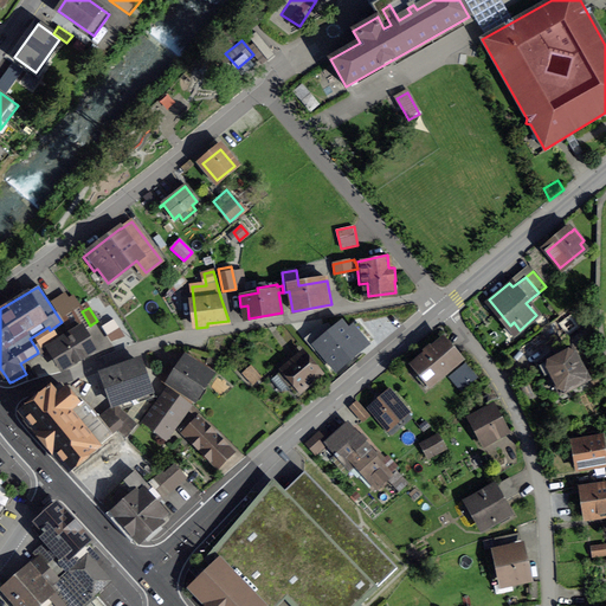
[(339,331),(345,340),(348,337),(360,353),(384,333),(373,318),(354,335),(346,326),(339,331)]
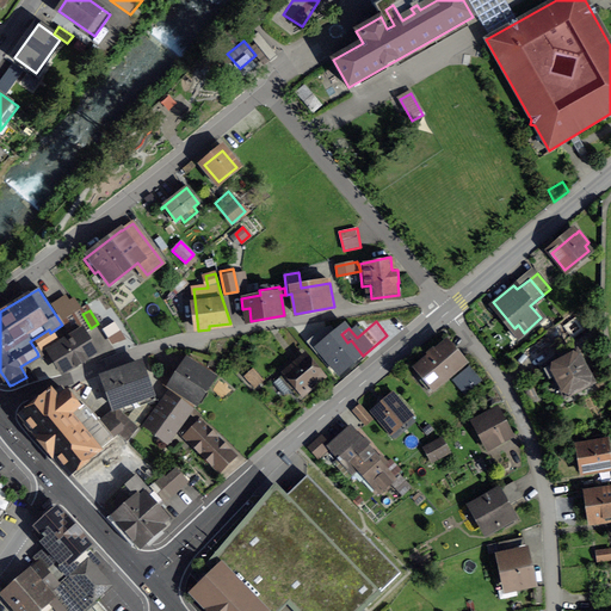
[(94,352),(78,323),(54,338),(56,340),(48,345),(50,347),(49,349),(63,371),(94,352)]
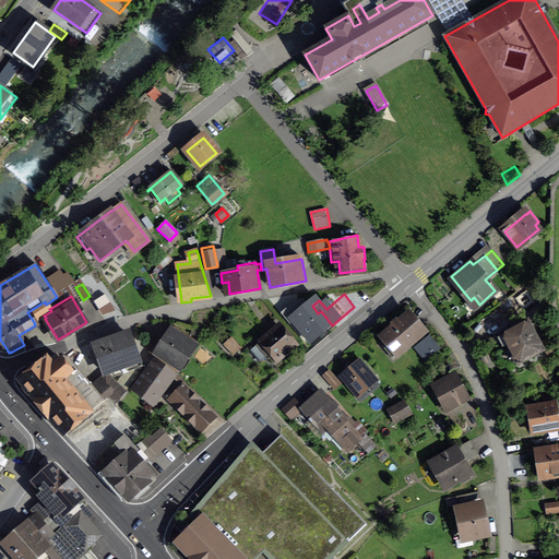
[(45,301),(27,312),(34,322),(44,316),(51,311),(49,309),(47,305),(46,305),(45,301)]
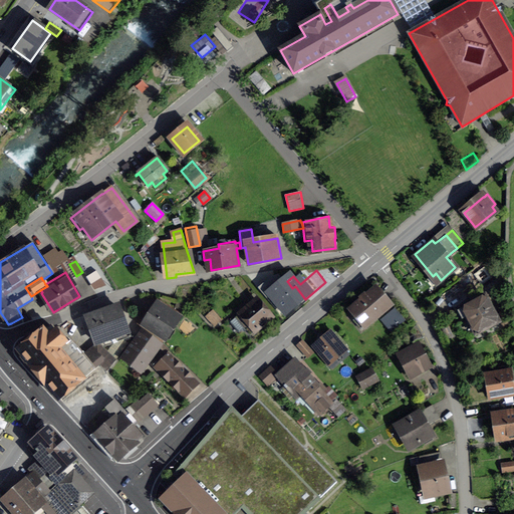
[(498,322),(484,296),(478,299),(474,292),(481,288),(477,282),(464,289),(472,303),(462,308),(463,309),(458,311),(462,318),(467,316),(476,334),(498,322)]
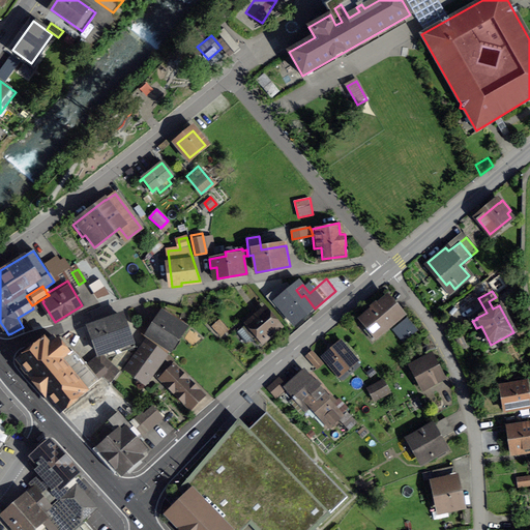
[(373,311),(361,320),(367,328),(364,330),(373,340),(403,315),(388,297),(379,305),(376,303),(371,307),(373,311)]
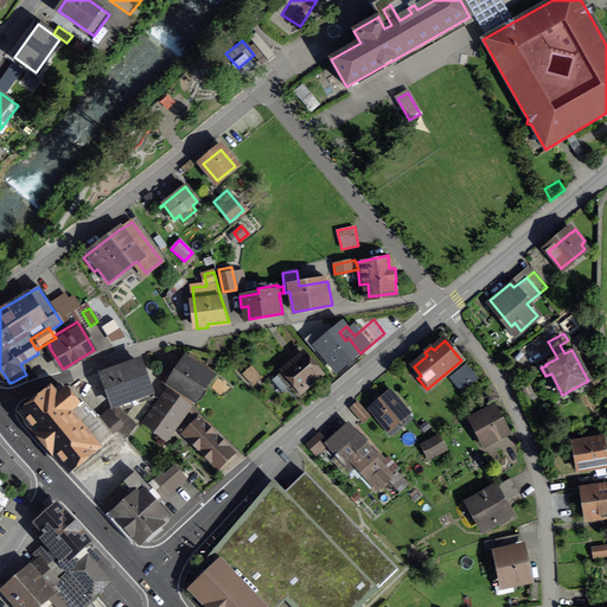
[(189,356),(168,385),(192,401),(212,371),(189,356)]
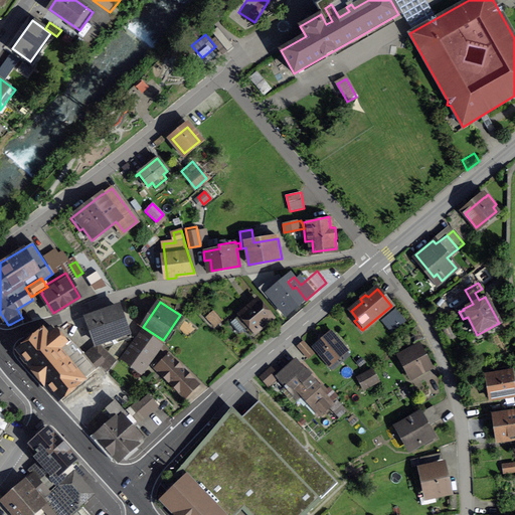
[(235,318),(249,337),(271,321),(255,302),(235,318)]
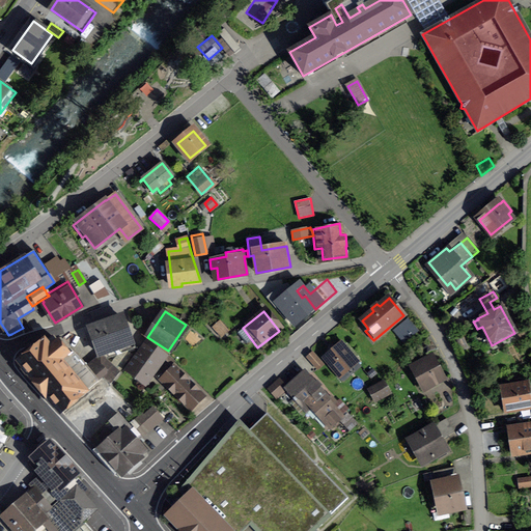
[(132,355),(128,351),(135,347),(131,334),(129,335),(123,318),(121,319),(120,315),(90,327),(99,351),(105,348),(107,354),(116,350),(116,347),(120,346),(122,351),(119,355),(123,358),(115,368),(119,371),(132,355)]
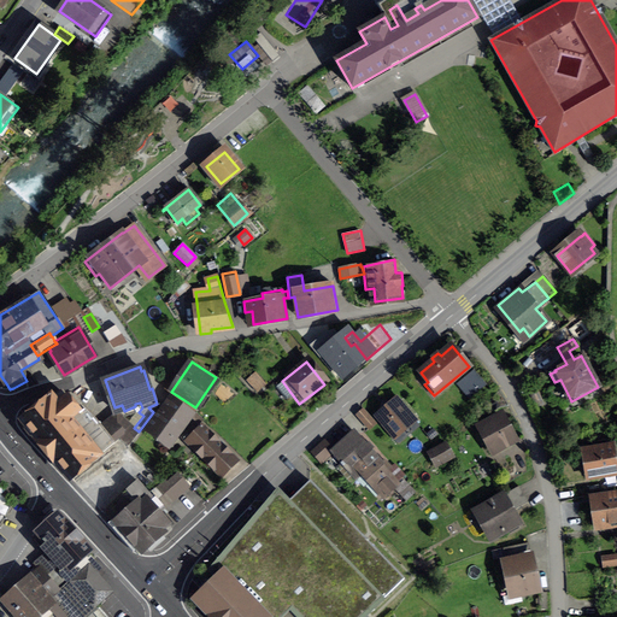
[(248,381),(257,391),(264,385),(256,375),(248,381)]
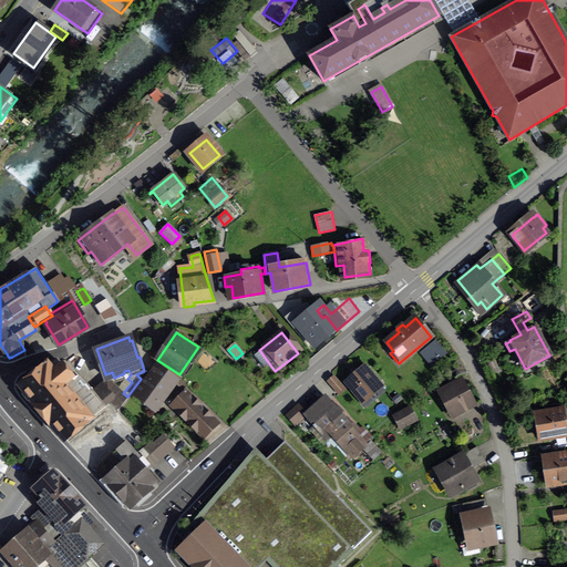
[(65,440),(105,406),(93,393),(83,381),(72,371),(69,374),(57,360),(49,364),(42,370),(42,369),(20,387),(43,414),(65,440)]
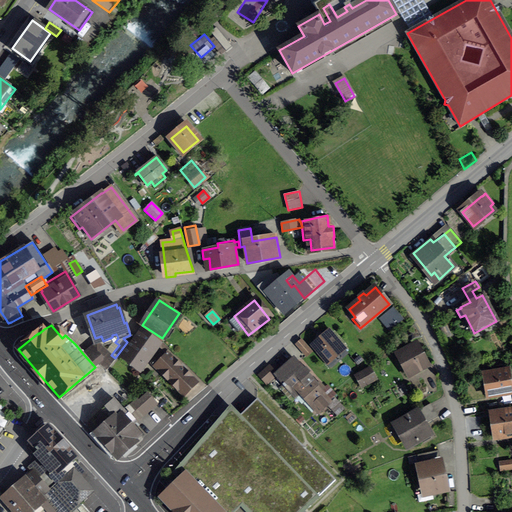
[(133,341),(122,356),(142,370),(162,343),(144,330),(135,343),(133,341)]
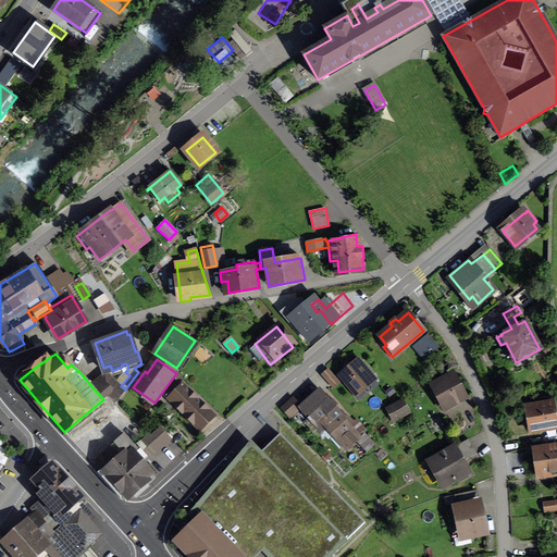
[(341,375),(356,394),(356,396),(358,399),(360,399),(379,384),(358,360),(341,375)]
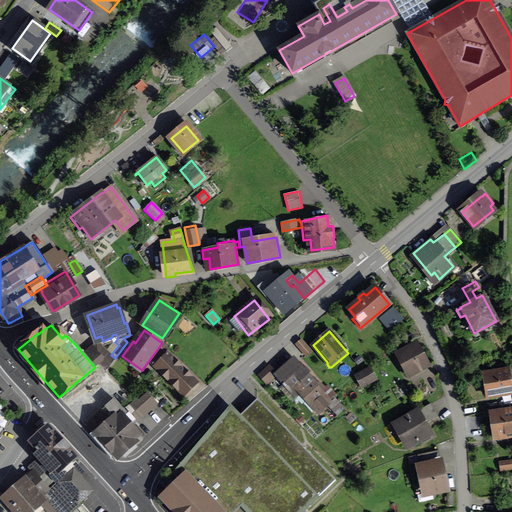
[(296,345),(306,356),(311,351),(301,340),(296,345)]
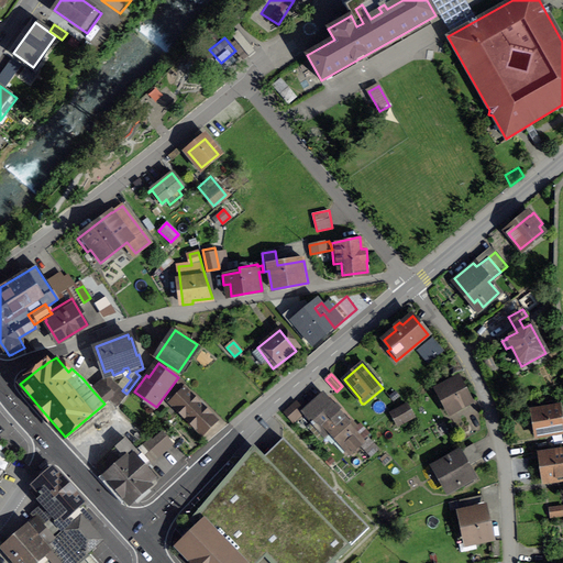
[(107,378),(92,390),(105,404),(109,399),(116,406),(125,395),(107,378)]
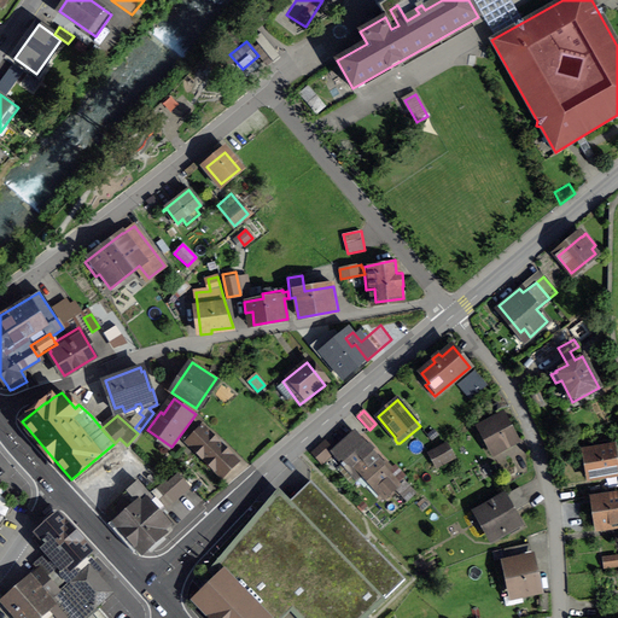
[(514,441),(501,417),(482,427),(483,431),(479,433),(488,448),(491,445),(494,452),(514,441)]
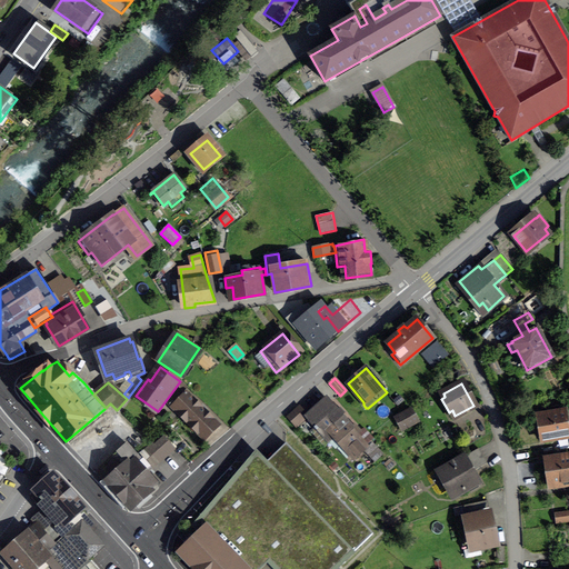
[(168,403),(203,438),(218,423),(188,393),(182,398),(178,393),(168,403)]
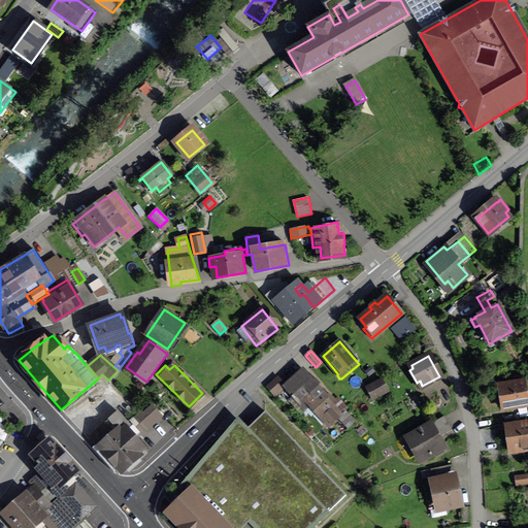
[(286,387),(285,387),(292,396),(292,397),(294,399),(295,398),(305,408),(311,403),(329,422),(339,413),(326,397),(327,396),(304,370),(286,387)]
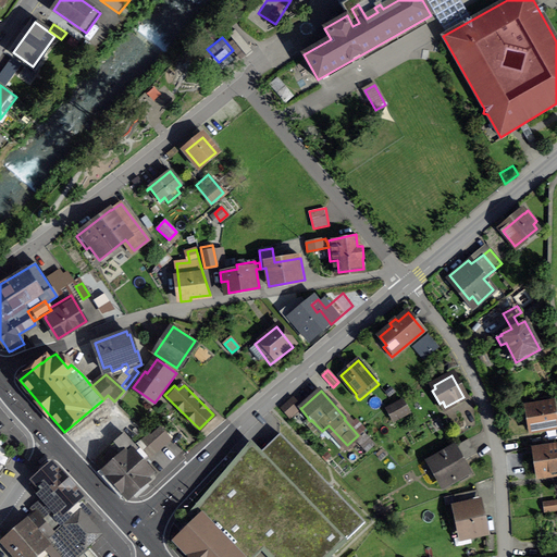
[(282,408),(291,418),(300,408),(301,408),(294,398),(282,408)]
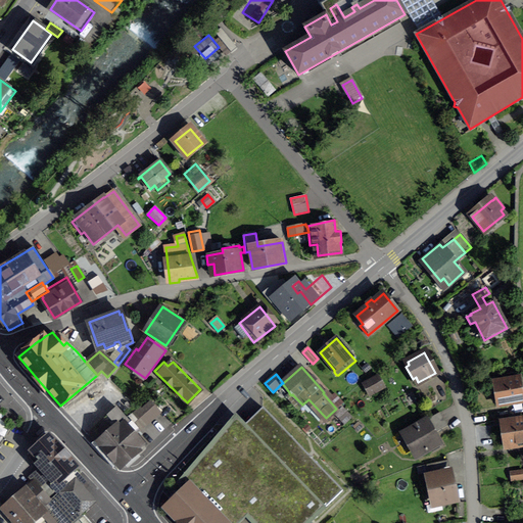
[(364,383),(370,395),(384,388),(378,376),(364,383)]
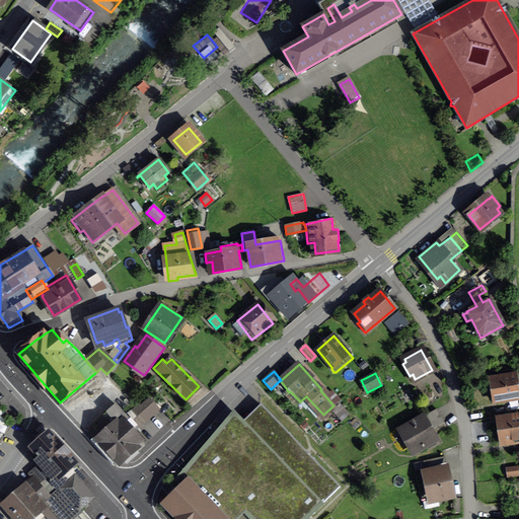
[(493,378),(496,399),(518,395),(518,394),(516,377),(503,379),(502,376),(493,378)]
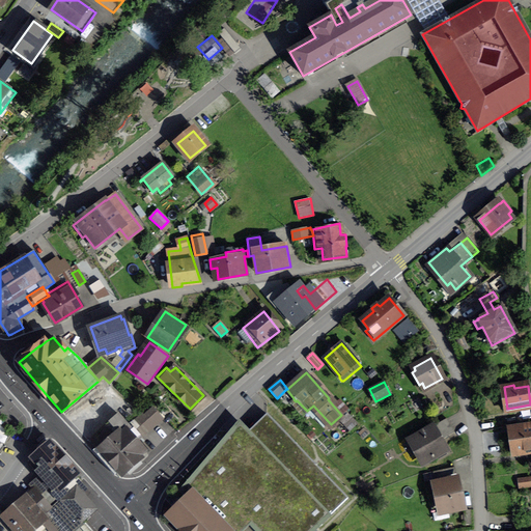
[(142,416),(140,414),(128,425),(117,414),(91,440),(119,472),(121,473),(124,472),(142,457),(140,455),(145,451),(137,442),(162,419),(151,408),(142,416)]
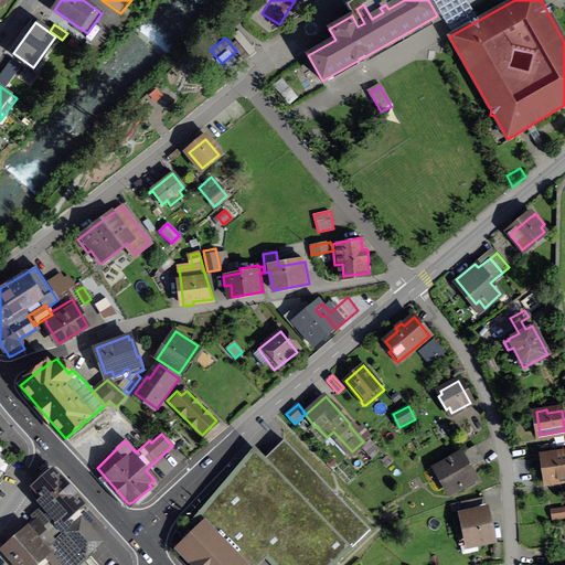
[(258,564),(266,557),(273,564),(333,564),(370,530),(284,440),(264,459),(268,464),(256,476),(244,462),(192,522),(200,529),(180,548),(195,564),(258,564)]
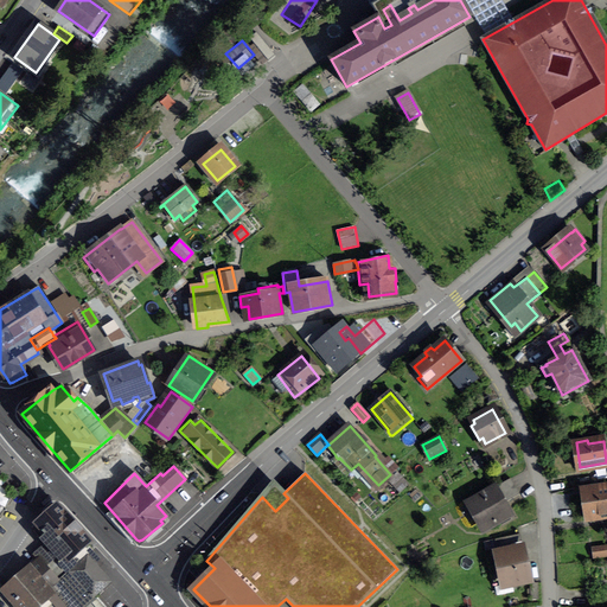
[(390,480),(400,490),(407,484),(397,474),(390,480)]
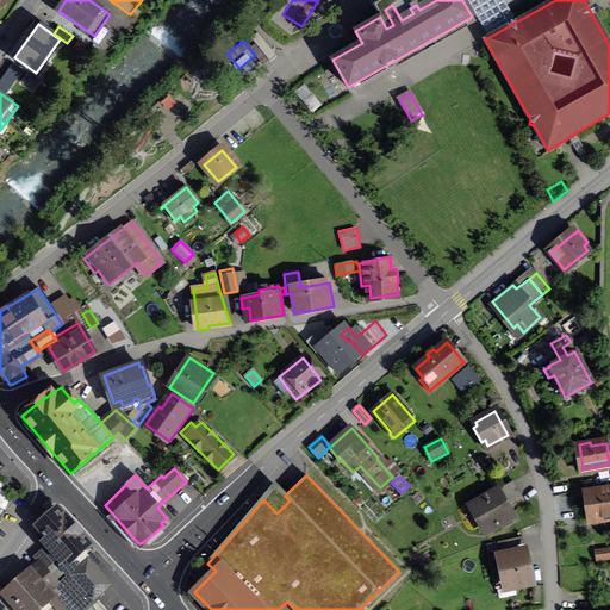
[(512,517),(505,505),(522,497),(514,481),(473,504),(479,514),(478,515),(486,531),(512,517)]
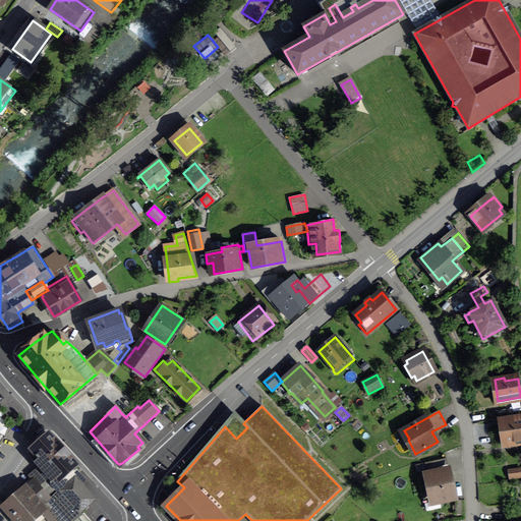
[(516,445),(515,442),(520,441),(520,419),(502,423),(505,446),(516,445)]
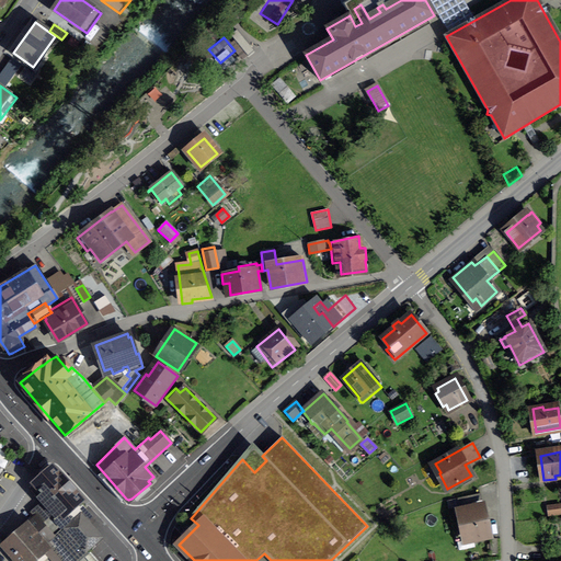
[(53,537),(64,527),(78,514),(86,507),(80,502),(81,501),(53,468),(34,484),(35,485),(31,490),(53,514),(42,525),(53,537)]
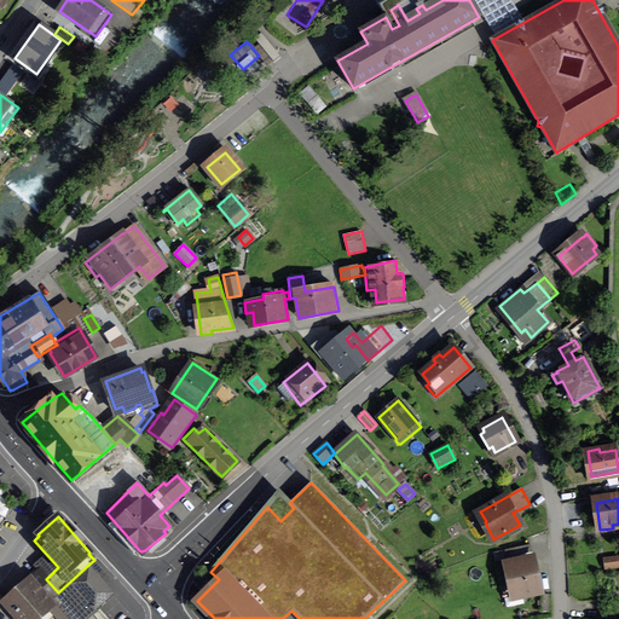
[(504,550),(507,559),(532,553),(531,544),(504,550)]
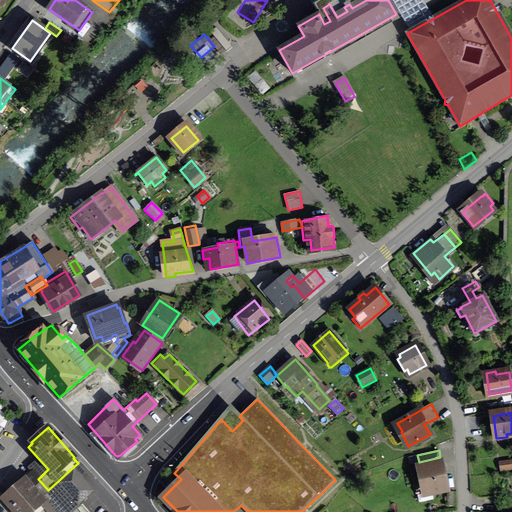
[(511,460),(500,463),(501,470),(511,468),(511,460)]
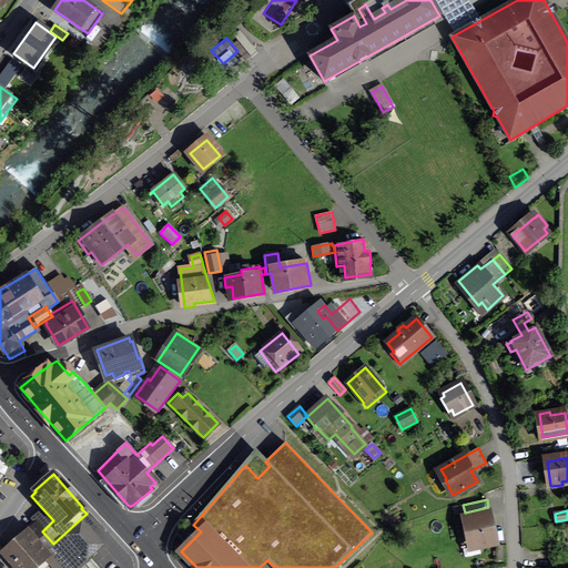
[(463,519),(466,539),(470,538),(473,547),(495,541),(489,514),(483,515),(483,511),(467,515),(467,518),(463,519)]
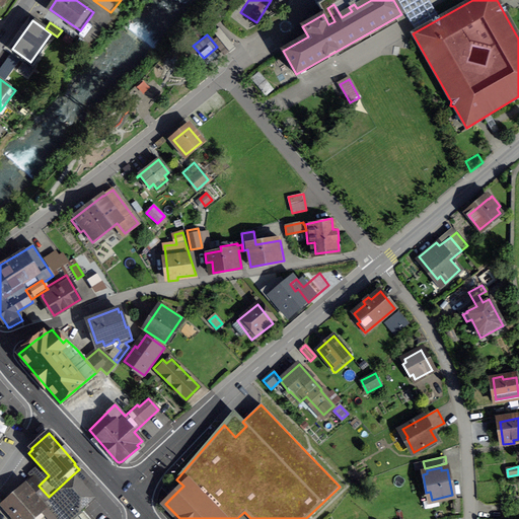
[(43,502),(46,506),(55,516),(57,518),(73,518),(81,512),(79,510),(92,499),(78,484),(85,477),(80,472),(74,478),(72,475),(59,488),(49,497),(43,502)]
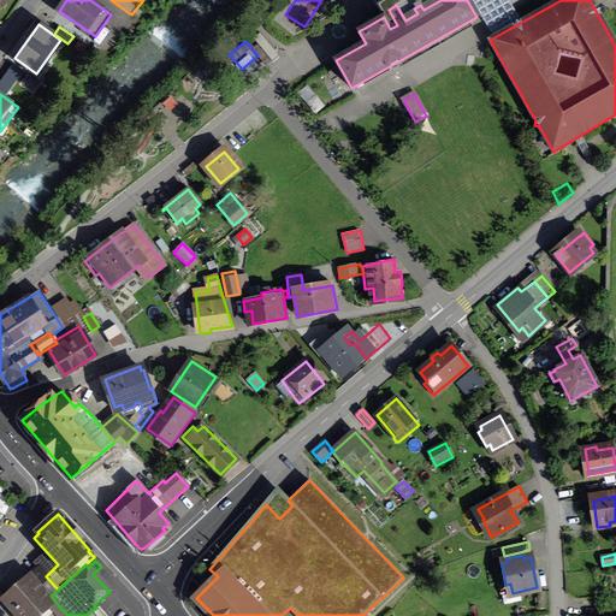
[(60,615),(65,612),(54,600),(51,596),(58,590),(46,576),(40,570),(4,602),(16,615),(60,615)]
